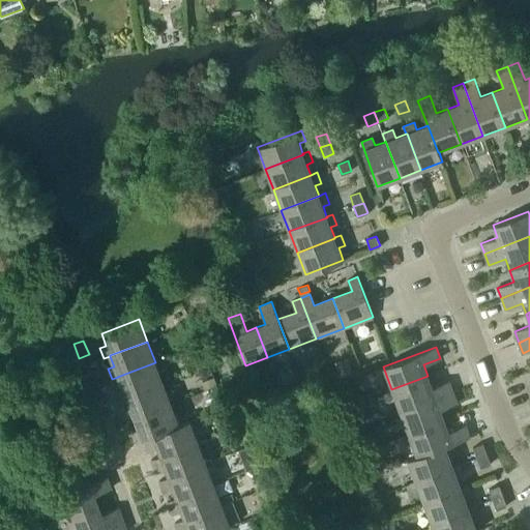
[(352,372),(348,358),(334,362),(340,376),(352,372)]
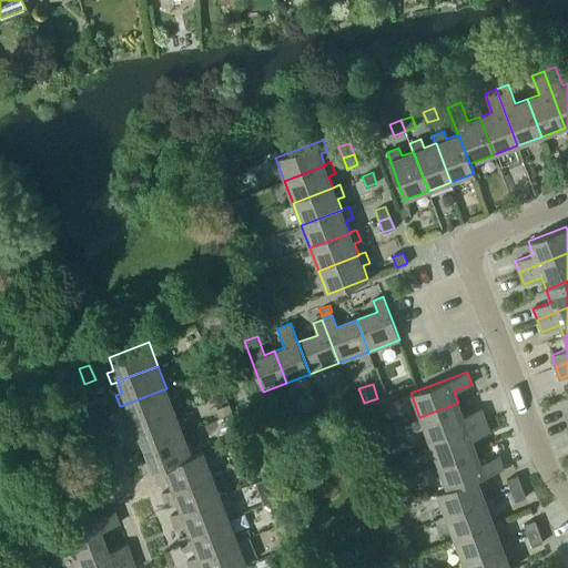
[(134,426),(175,411),(166,388),(125,404),(127,404),(130,415),(123,417),(128,428),(134,426)]
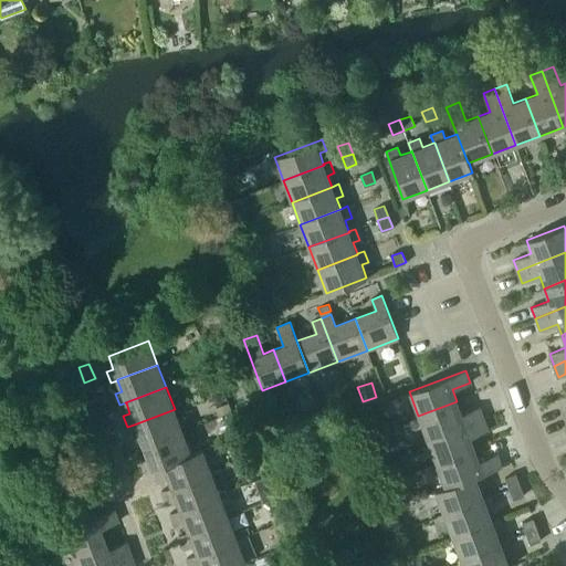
[(96,413),(106,409),(101,395),(91,399),(96,413)]
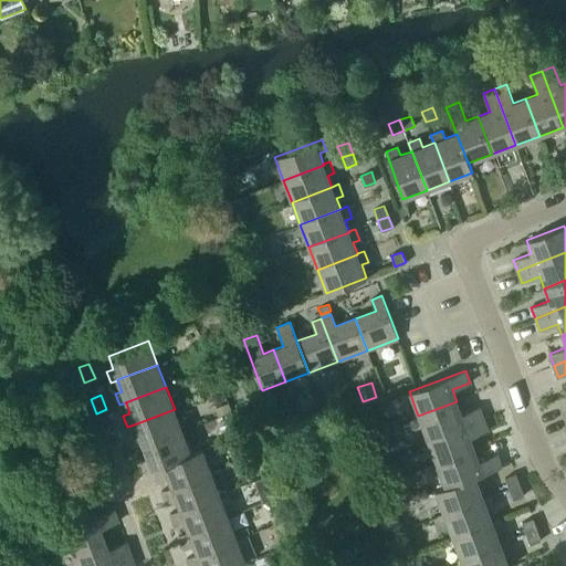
[(427,440),(483,418),(479,407),(462,413),(457,401),(418,416),(427,440)]
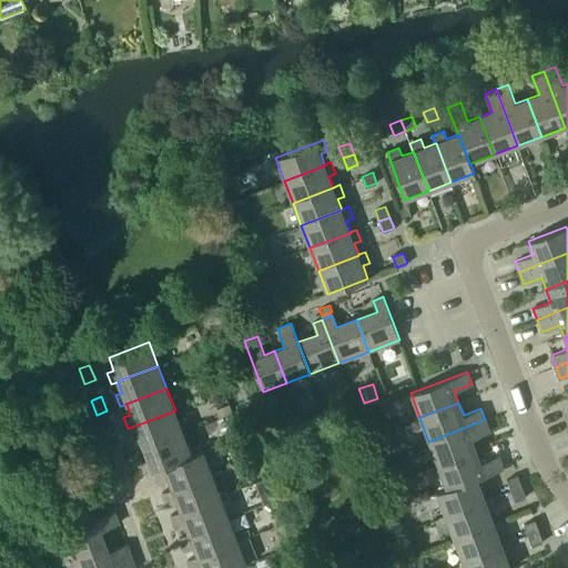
[(232,413),(229,404),(223,406),(225,415),(232,413)]
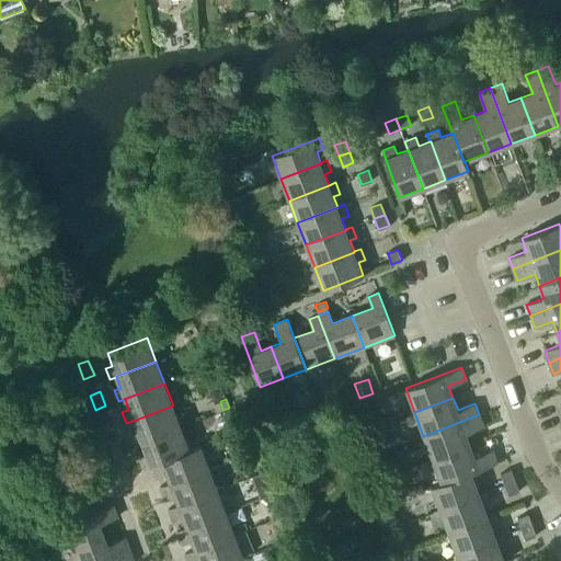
[(111,420),(105,405),(95,410),(101,424),(111,420)]
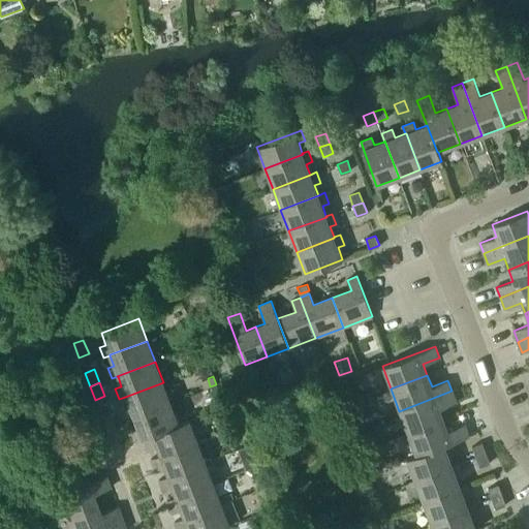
[(127,419),(133,417),(170,403),(163,382),(125,397),(129,407),(123,409),(127,419)]
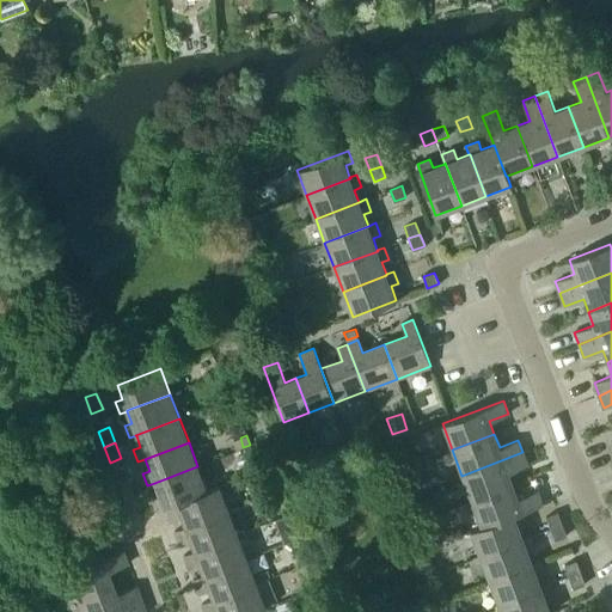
[(461,476),(471,501),(513,485),(508,472),(527,465),(522,452),(461,476)]
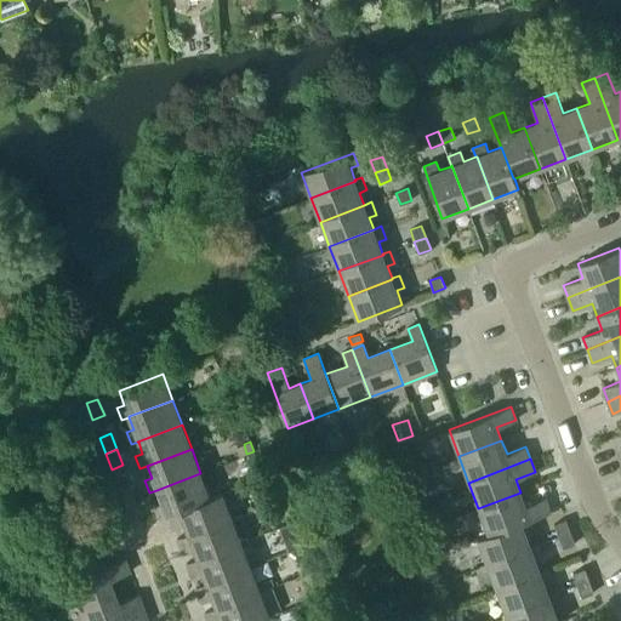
[(159,518),(167,514),(167,513),(210,497),(200,473),(157,490),(161,502),(154,505),(159,518)]
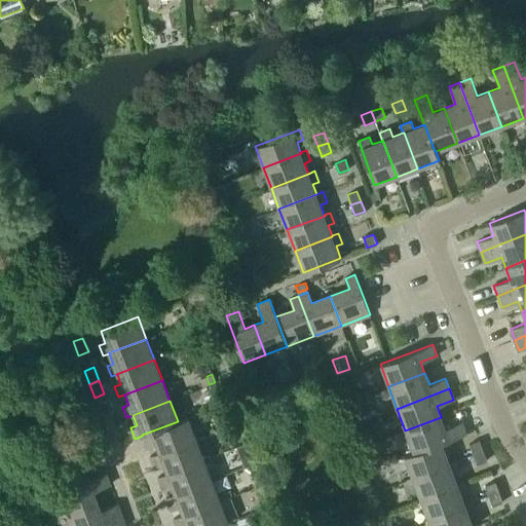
[(231,426),(243,421),(237,406),(225,410),(231,426)]
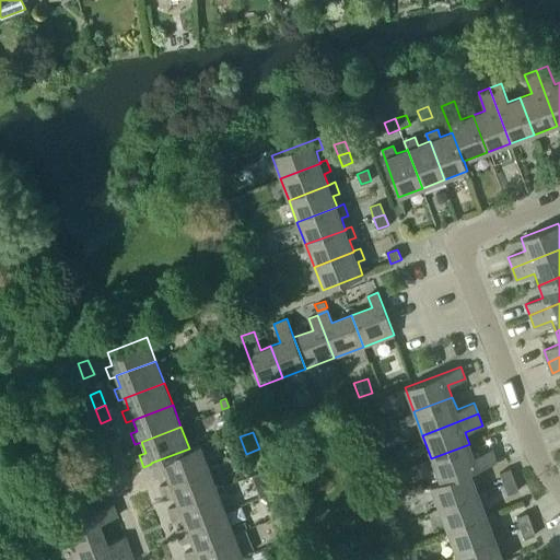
[(112,453),(123,448),(117,434),(106,439),(112,453)]
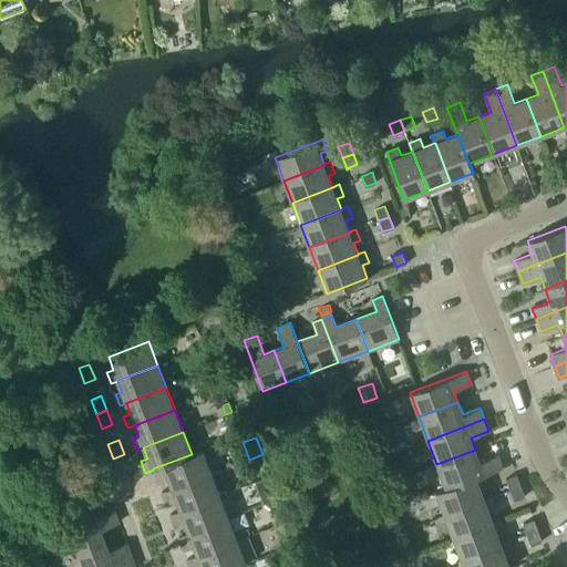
[(173,487),(212,473),(203,450),(192,454),(153,468),(153,470),(158,483),(169,478),(173,487)]
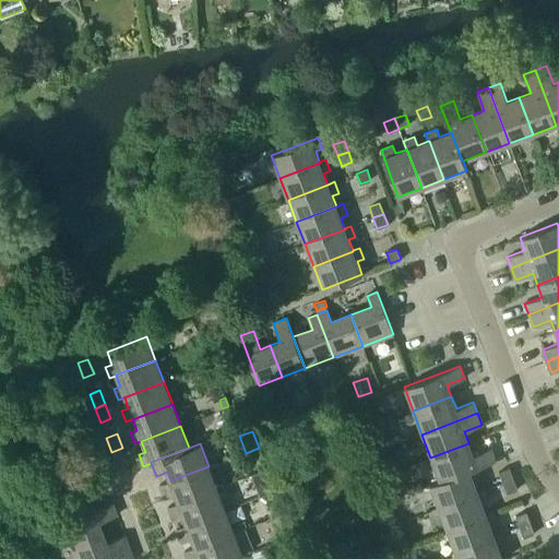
[(473,454),(468,443),(430,458),(439,480),(476,467),(496,461),(490,449),(473,454)]
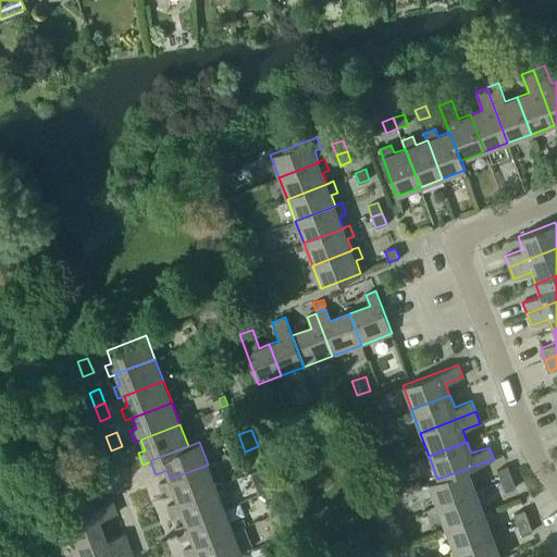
[(127,460),(122,446),(111,450),(116,465),(127,460)]
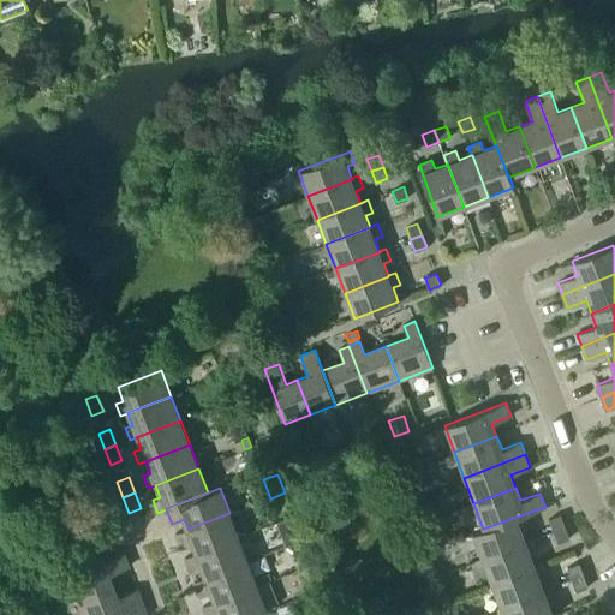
[(192,543),(196,553),(197,554),(239,537),(230,513),(187,529),(175,533),(181,548),(192,543)]
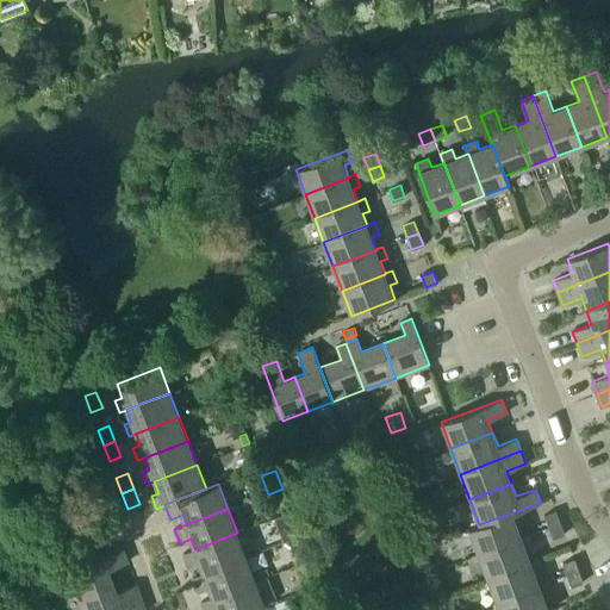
[(468,528),(478,553),(522,536),(517,524),(524,522),(520,510),(479,524),(468,528)]
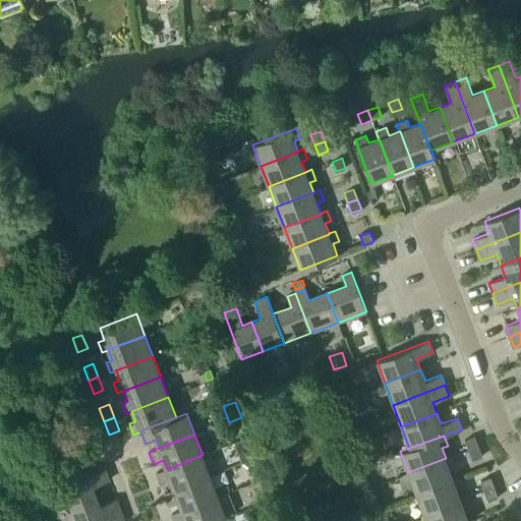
[(464,440),(468,450),(478,446),(474,436),(464,440)]
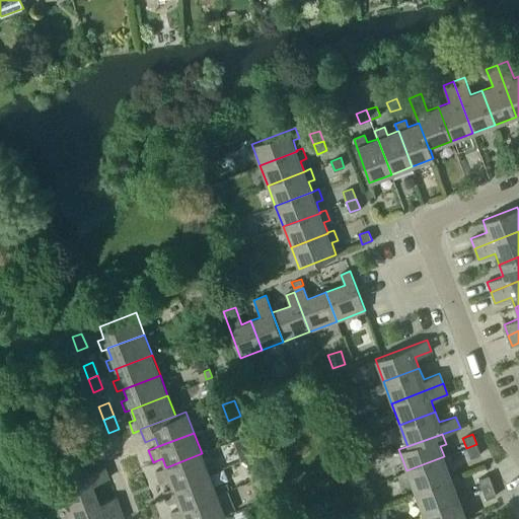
[(234,442),(241,461),(250,458),(243,439),(234,442)]
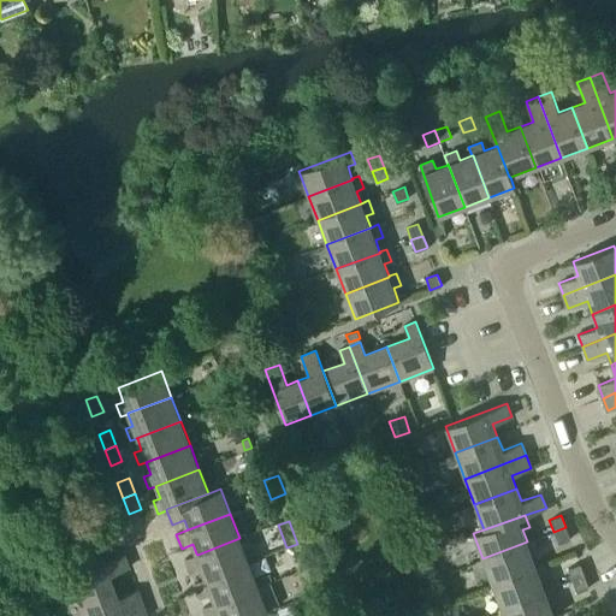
[(566,527),(554,532),(558,544),(570,539),(566,527)]
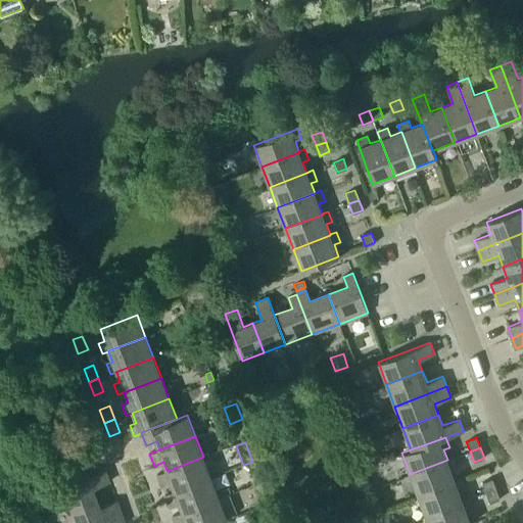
[(172,482),(175,490),(175,491),(211,477),(203,457),(168,471),(167,470),(157,474),(161,486),(172,482)]
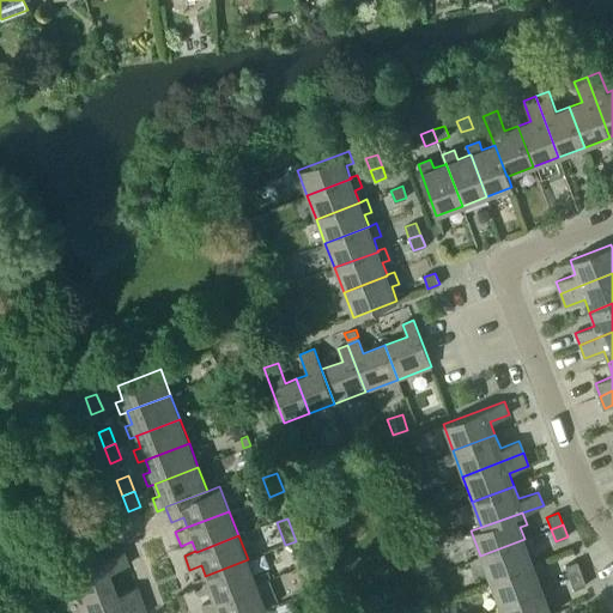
[(532,536),(525,539),(480,556),(490,580),(533,564),(533,563),(528,551),(536,548),(532,536)]
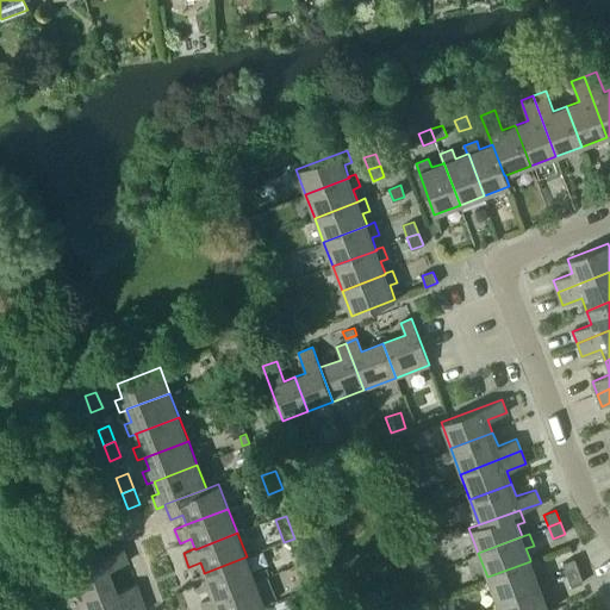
[(68,568),(78,595),(113,580),(110,570),(128,562),(123,548),(68,568)]
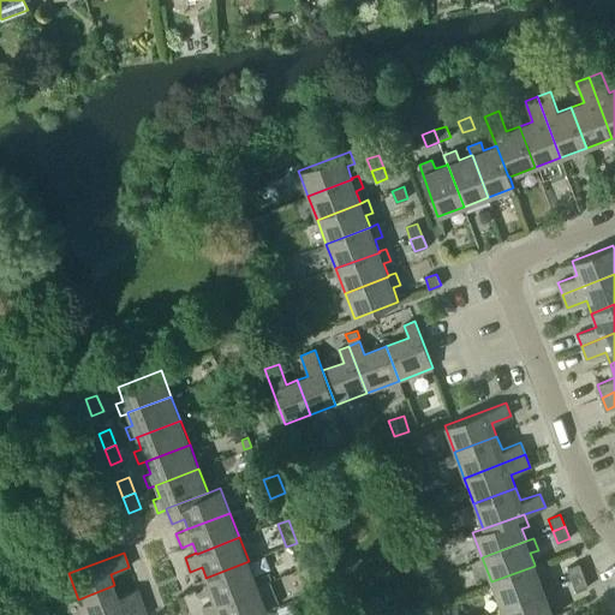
[(212,591),(215,601),(215,602),(258,586),(249,561),(206,578),(206,577),(193,581),(199,596),(212,591)]
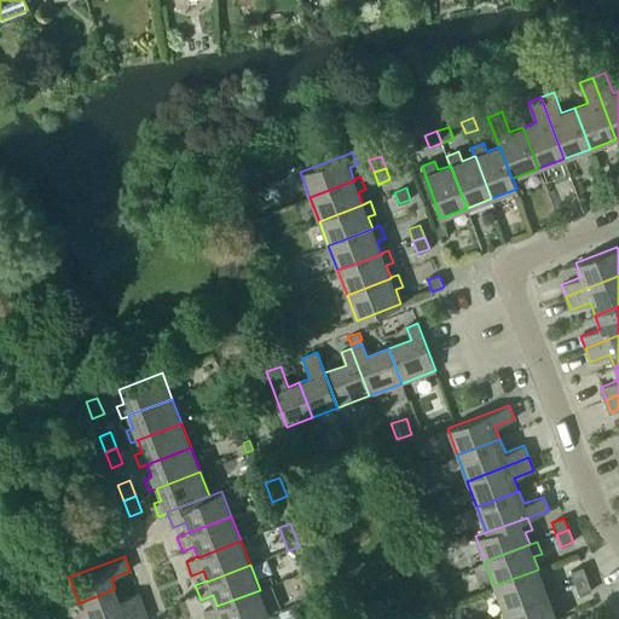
[(495,585),(503,611),(548,594),(548,593),(543,582),(550,578),(545,566),(538,568),(538,570),(495,585)]
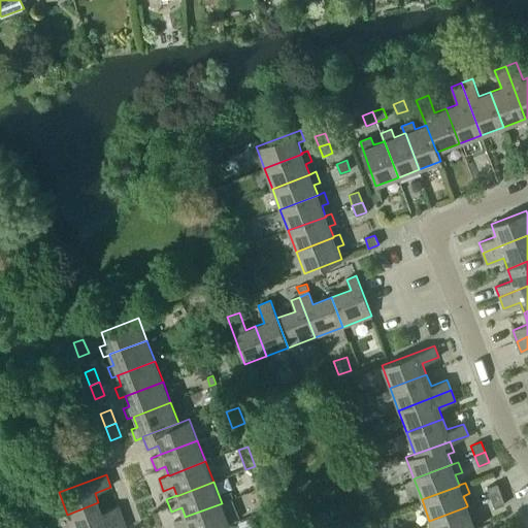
[(487,487),(491,497),(500,494),(497,484),(487,487)]
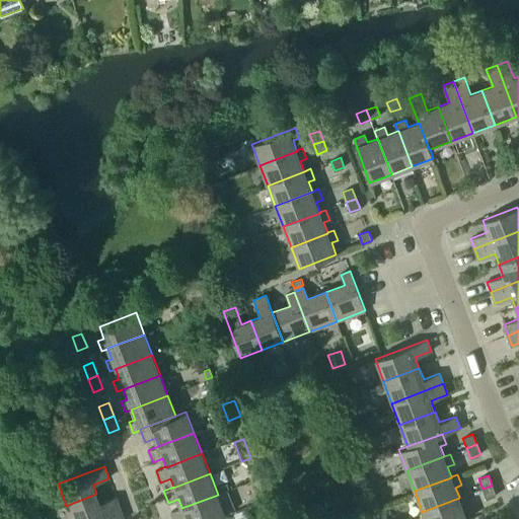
[(227,484),(220,487),(222,492),(229,489),(227,484)]
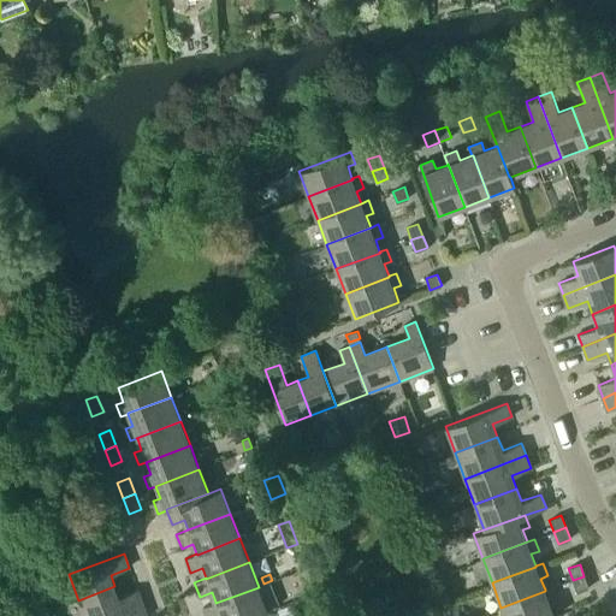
[(588,587),(584,576),(573,580),(576,592),(588,587)]
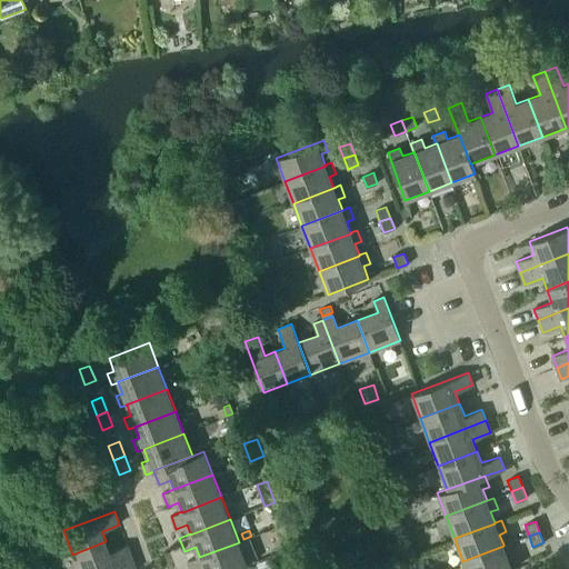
[(77,568),(99,568),(131,557),(127,545),(110,551),(106,541),(72,555),(77,568)]
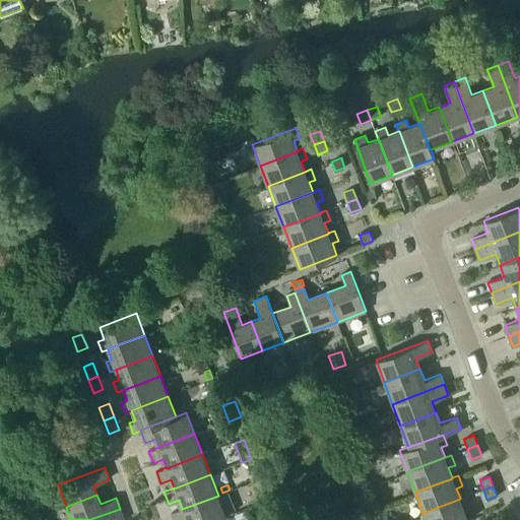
[(216,519),(226,517),(218,496),(182,509),(182,508),(172,512),(174,519),(216,519)]
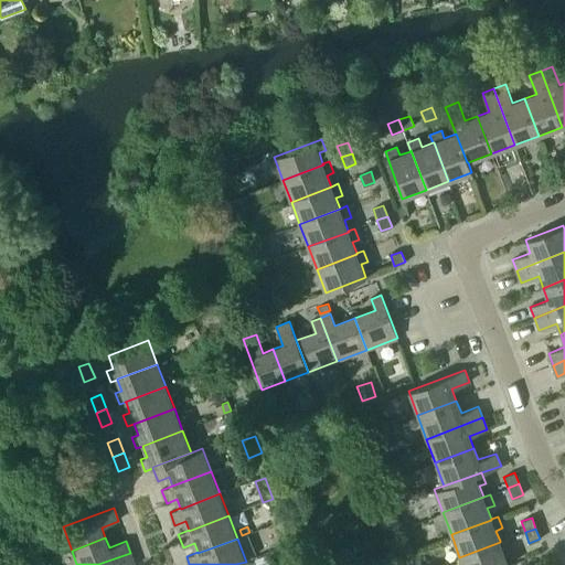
[(500,542),(459,557),(461,564),(508,564),(504,553),(511,550),(507,539),(500,541),(500,542)]
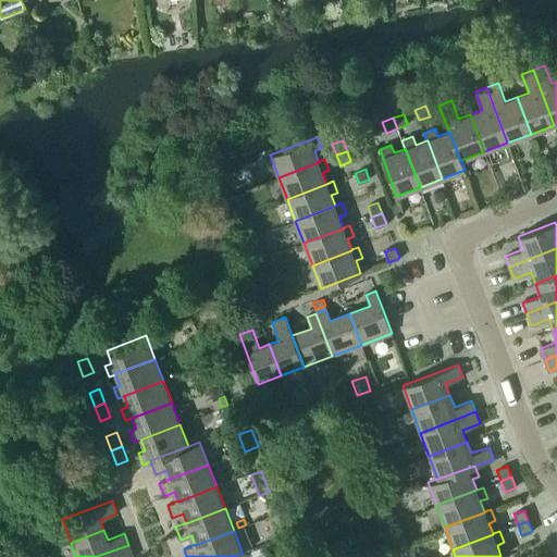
[(97,556),(133,556),(128,545),(97,556)]
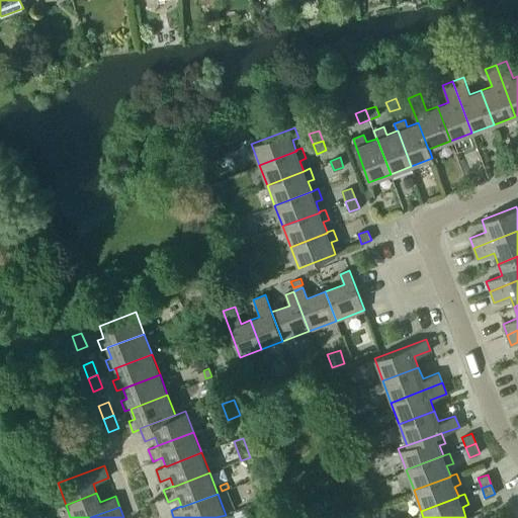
[(249,517),(246,508),(237,511),(239,517),(249,517)]
